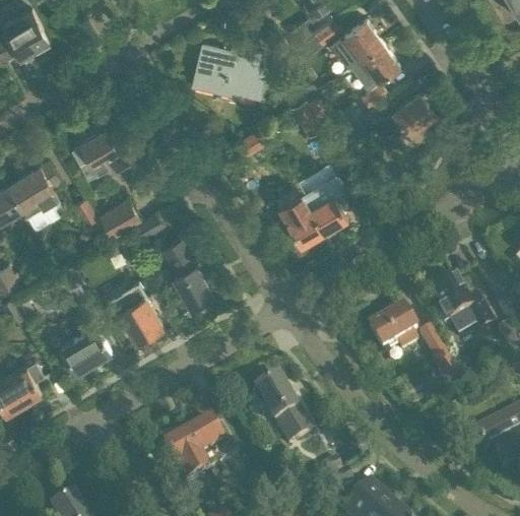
[(315,37),(315,38),(334,23),(325,9),(337,0),(309,0),(312,3),(302,10),(311,23),(307,26),(315,37)]
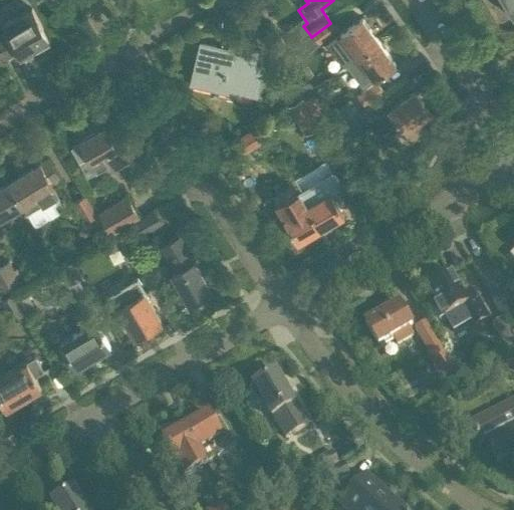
[(513,0),(505,0),(513,14),(513,0)]
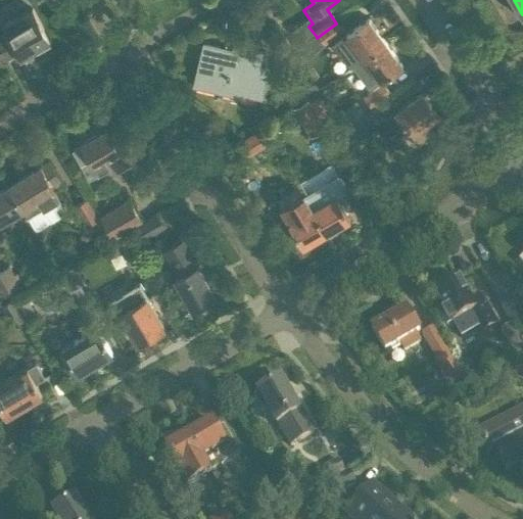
[(6,35),(0,39),(0,60),(16,52),(19,58),(48,43),(35,18),(31,11),(2,28),(6,34),(6,35)]
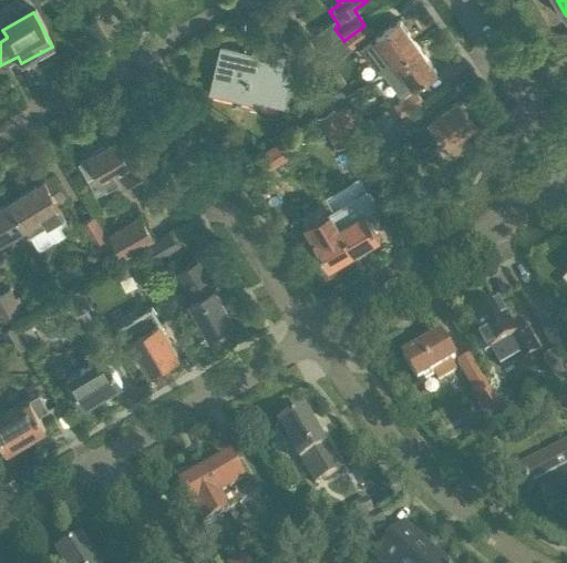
[(366,47),(384,72),(416,49),(398,23),(366,47)]
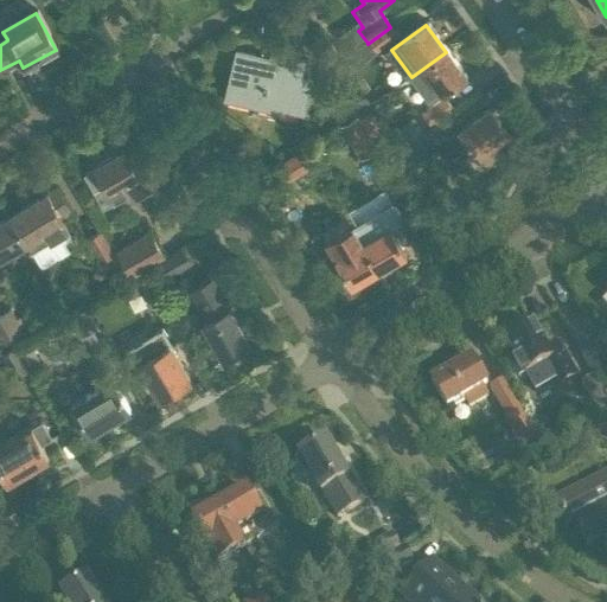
[(376,56),(400,39),(390,27),(368,44),(376,56)]
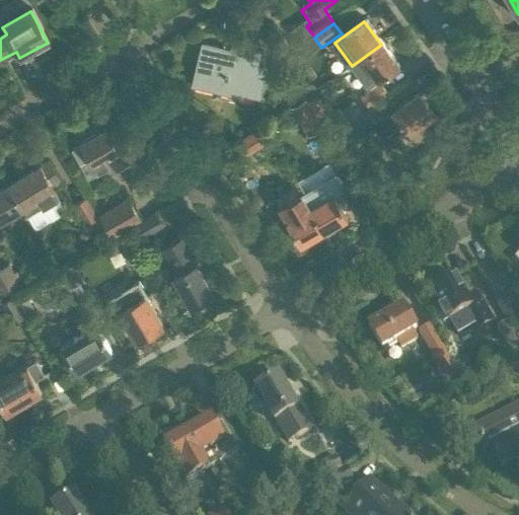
[(282,41),(274,47),(281,57),(289,50),(282,41)]
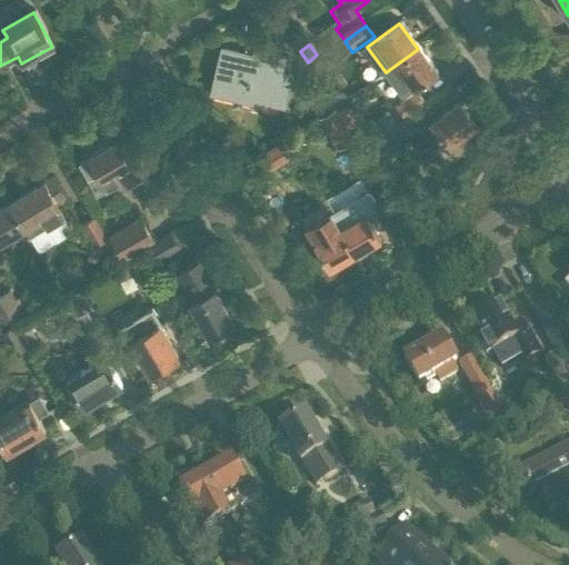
[(220,48),(209,92),(283,110),(292,75),(288,73),(291,58),(279,55),(279,52),(256,46),(253,56),(220,48)]
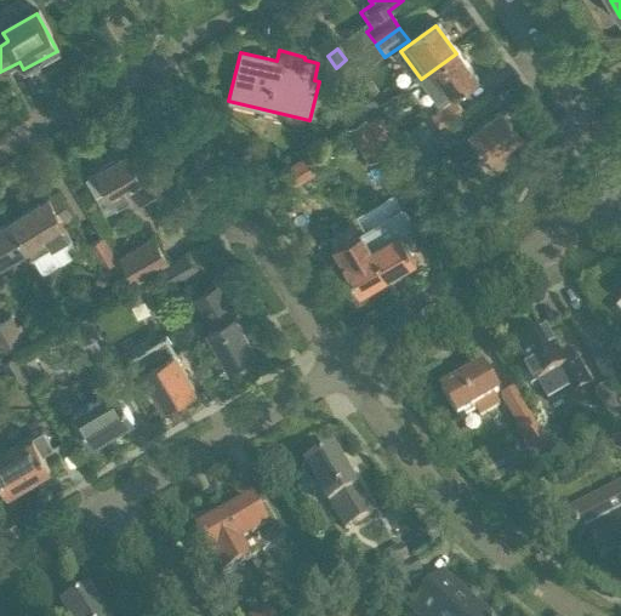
[(459,56),(456,53),(421,79),(419,80),(439,109),(477,81),(459,56)]
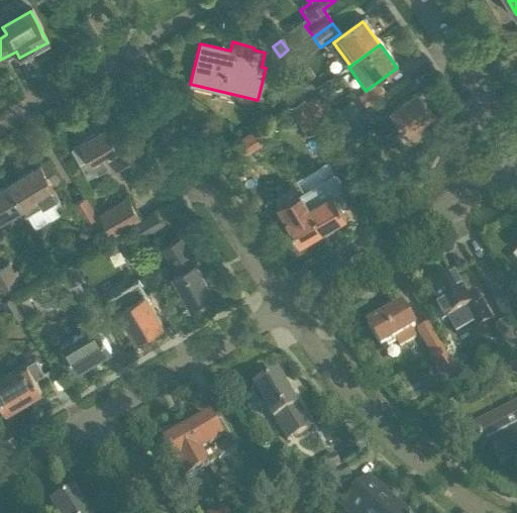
[(284,69),(272,76),(287,102),(299,95),(295,87),(288,75),(284,69)]
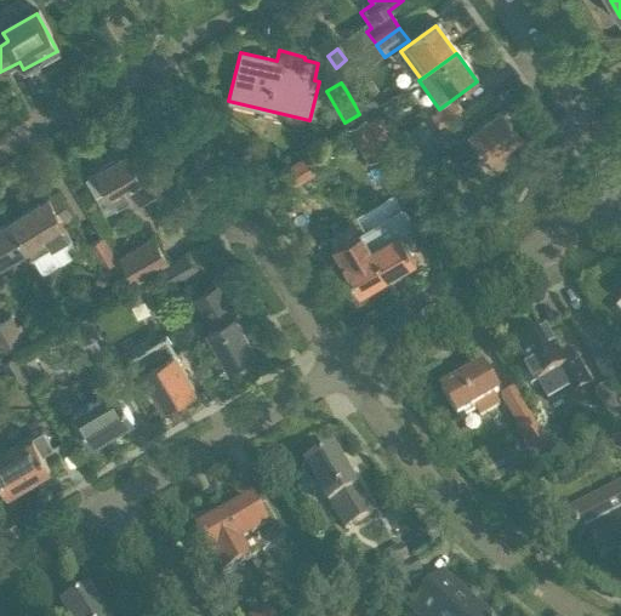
[(463,117),(455,103),(431,121),(440,133),(444,131),(463,117)]
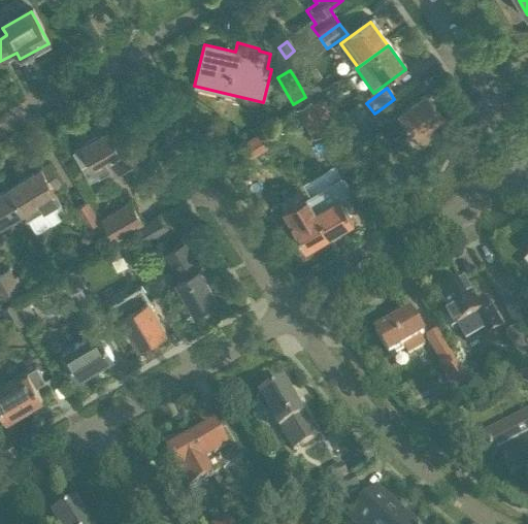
[(423,148),(438,137),(431,127),(442,120),(426,97),(399,116),(416,138),(417,138),(423,148)]
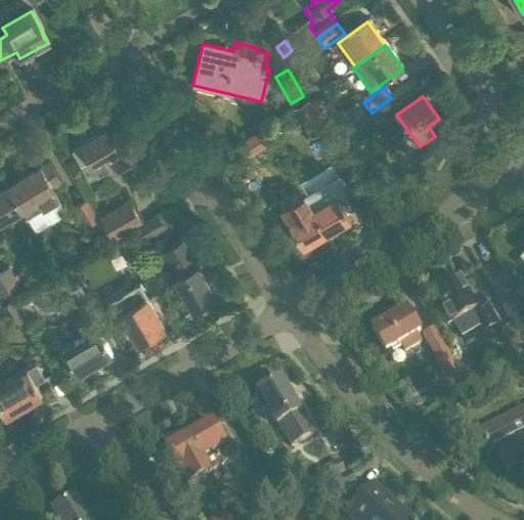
[(346,149),(384,123),(375,111),(372,113),(337,137),(346,149)]
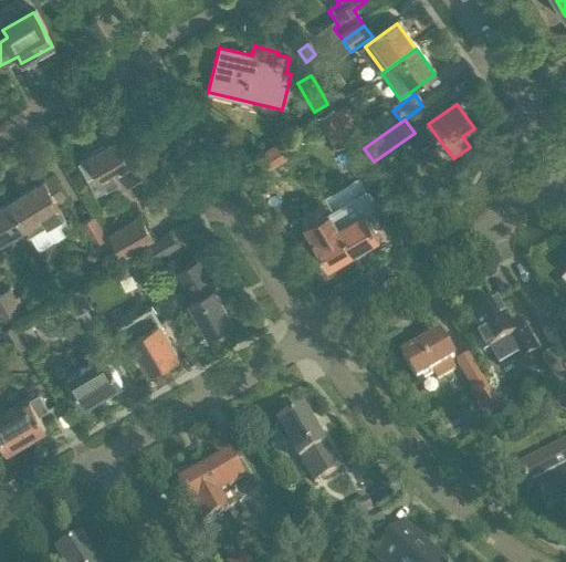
[(337,153),(353,144),(346,132),(343,125),(326,135),(337,153)]
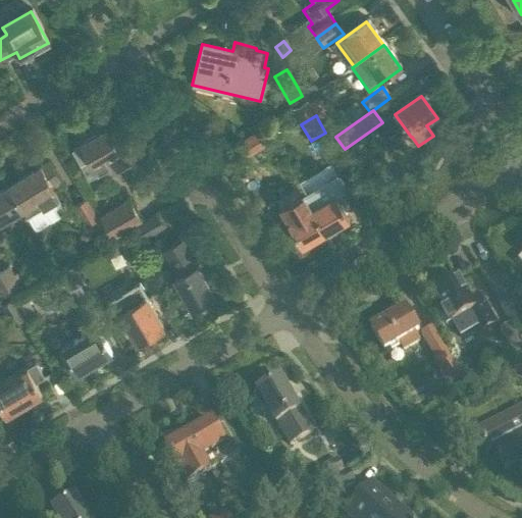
[(113,178),(128,169),(121,156),(108,132),(80,147),(81,149),(71,154),(88,184),(109,171),(113,178)]
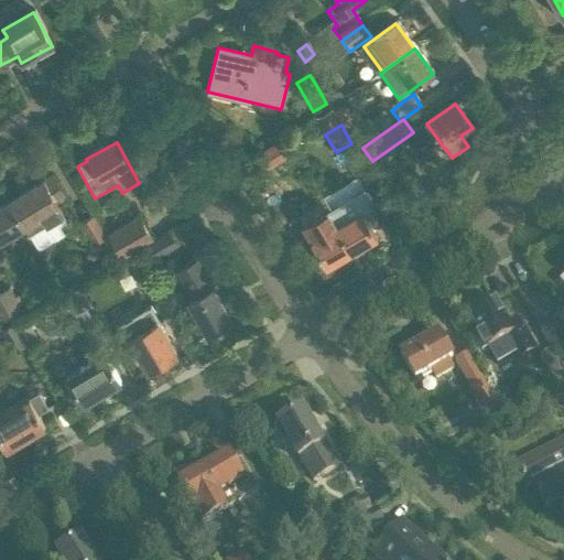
[(268,170),(292,155),(284,142),(259,157),(268,170)]
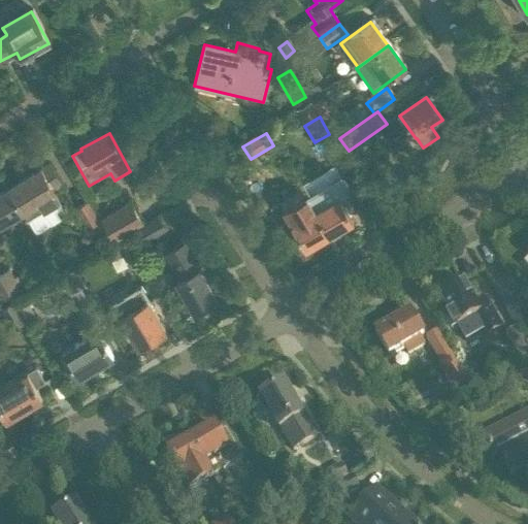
[(61,187),(50,167),(41,172),(40,171),(9,190),(24,214),(23,215),(36,237),(60,223),(52,209),(60,204),(55,196),(55,195),(53,192),(61,187)]
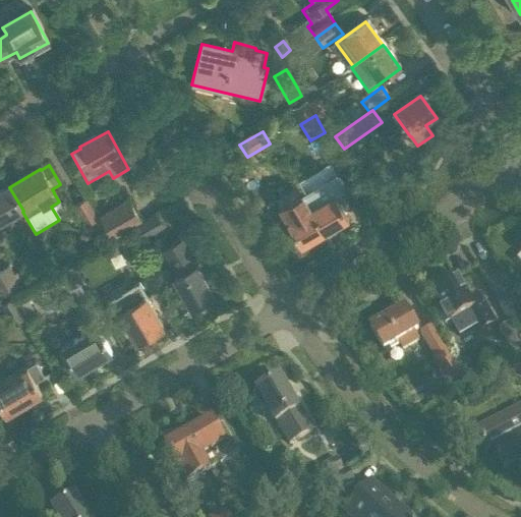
[(326,234),(348,222),(334,196),(341,192),(333,179),(303,196),(326,234)]
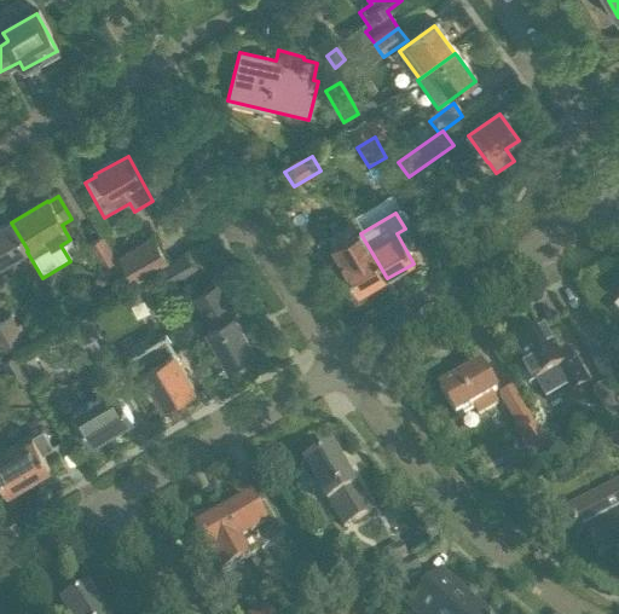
[(0,266),(27,252),(28,250),(11,222),(0,229),(0,266)]
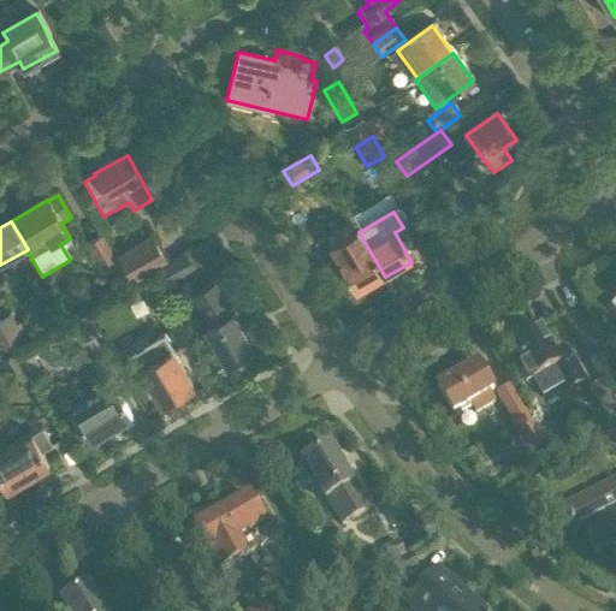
[(357,233),(353,224),(325,239),(339,265),(349,282),(348,283),(353,292),(354,291),(356,294),(385,277),(359,232),(357,233)]
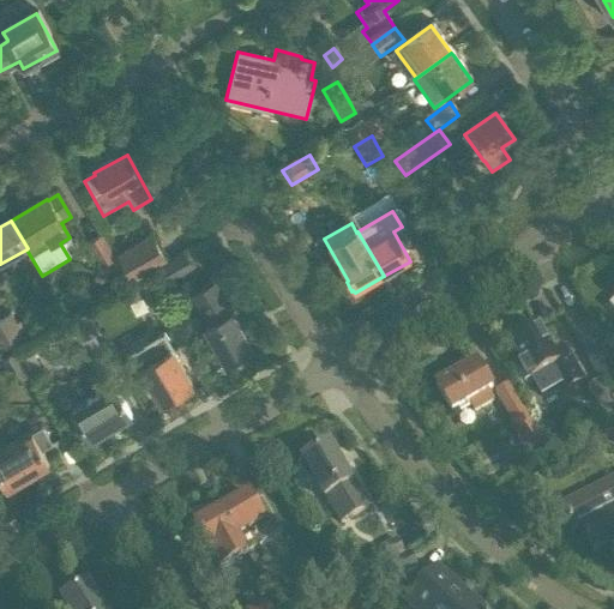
[(108,279),(122,272),(102,237),(89,246),(108,279)]
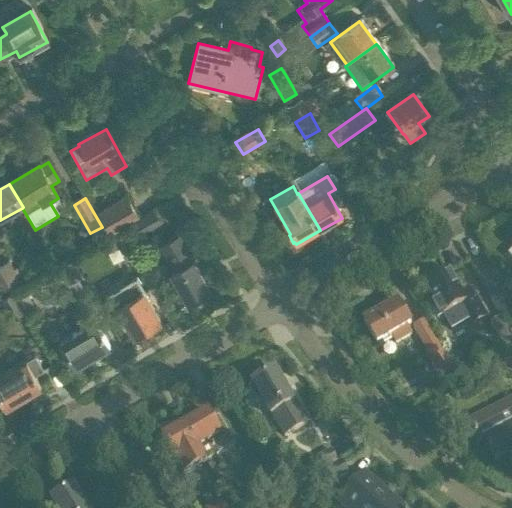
[(98,216),(110,237),(139,220),(126,199),(98,216)]
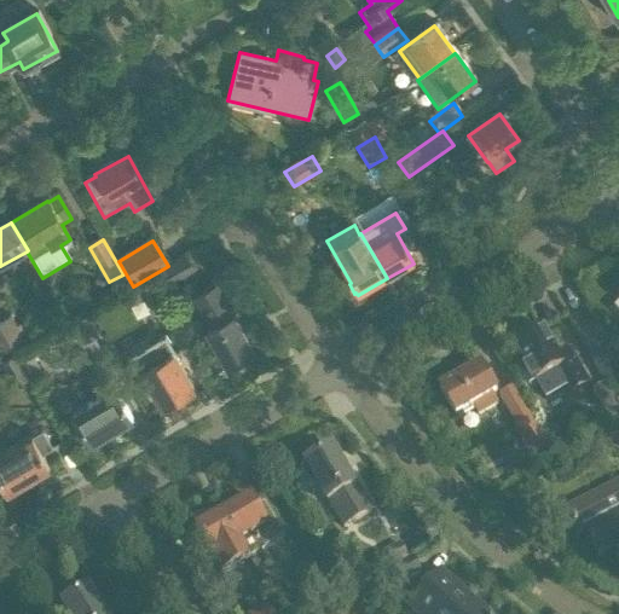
[(168,288),(195,272),(186,259),(160,274),(168,288)]
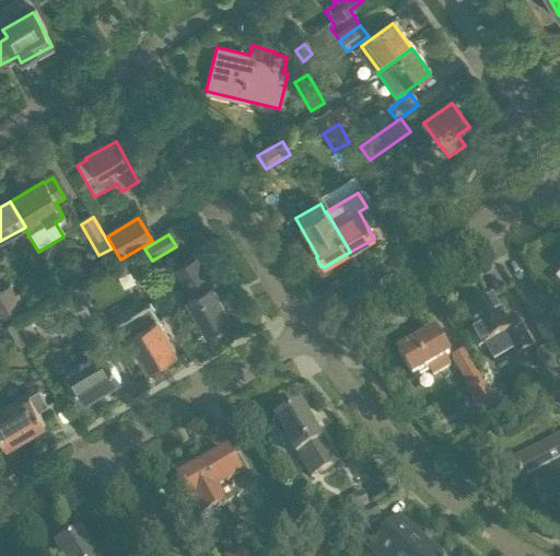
[(147,275),(133,254),(124,259),(136,280),(147,275)]
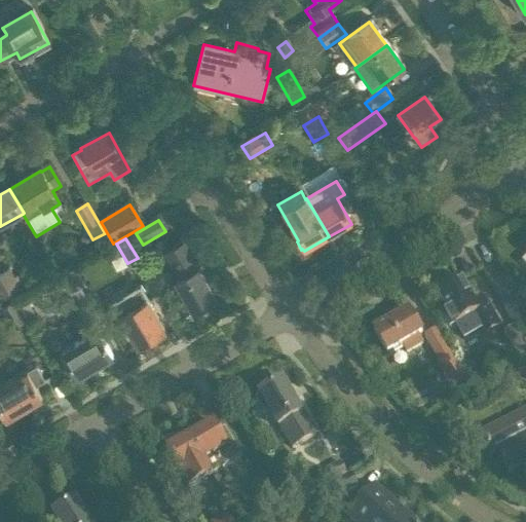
[(194,315),(217,302),(199,271),(201,269),(195,258),(192,259),(184,245),(166,254),(182,280),(176,283),(194,315)]
